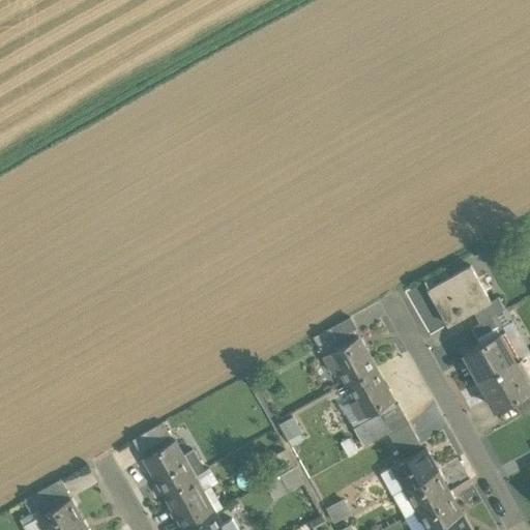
[(471,266),(429,289),(448,325),(473,312),(491,301),(471,266)]
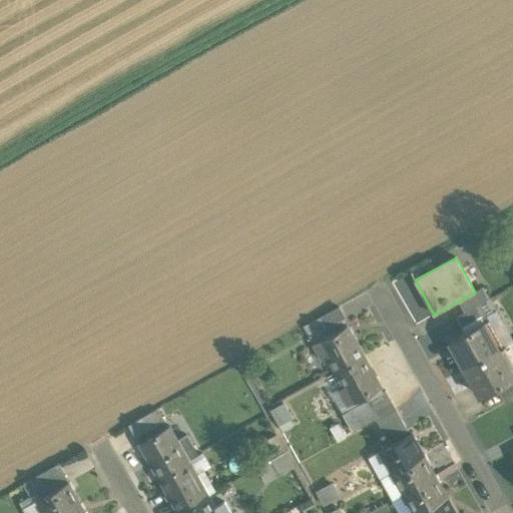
[(475,292),(458,302),(464,312),(479,304),(488,299),(482,288),(475,292)]
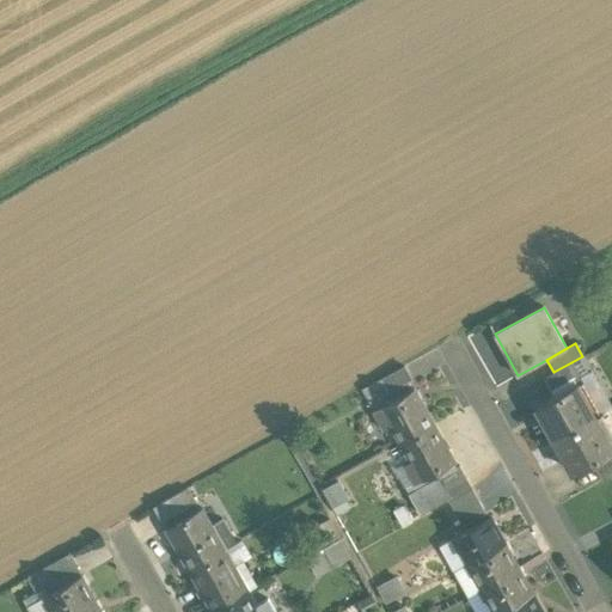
[(554,372),(544,378),(552,391),(580,377),(571,362),(554,372)]
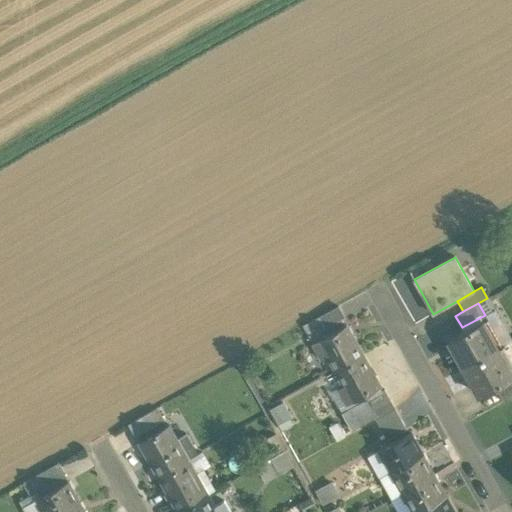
[(338,307),(303,326),(313,344),(319,340),(345,326),(341,319),(344,318),(338,307)]
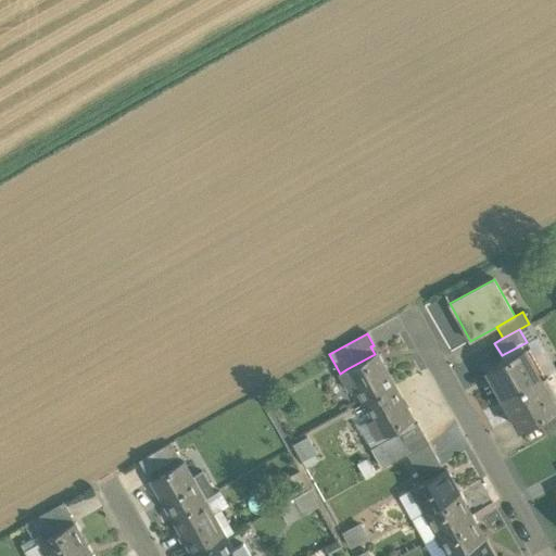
[(523,350),(487,369),(504,400),(541,379),(523,350)]
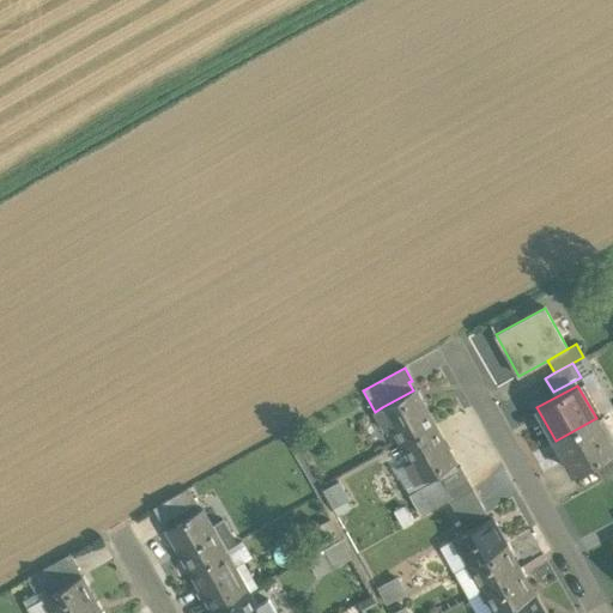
[(413,390),(382,407),(393,426),(402,444),(435,426),(414,390),(413,390)]
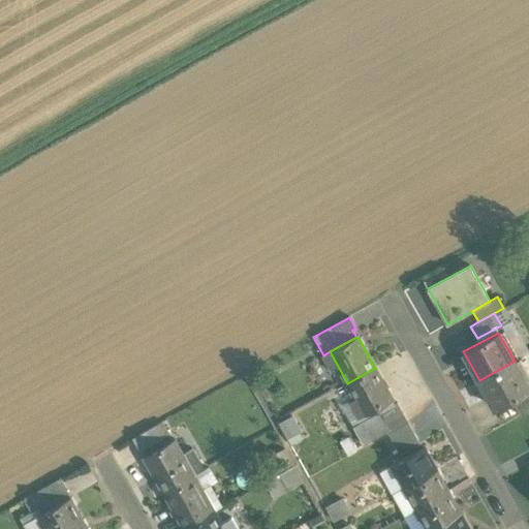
[(339,368),(330,351),(323,355),(333,372),(339,368)]
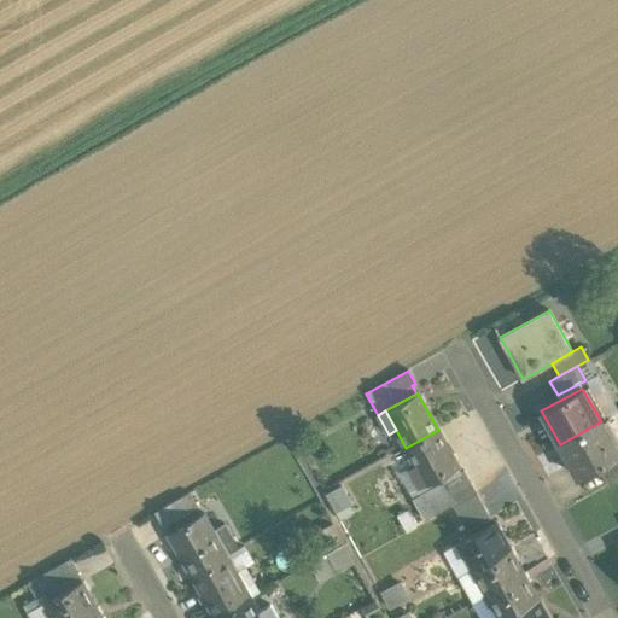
[(617,452),(601,421),(560,444),(578,477),(617,454),(617,452)]
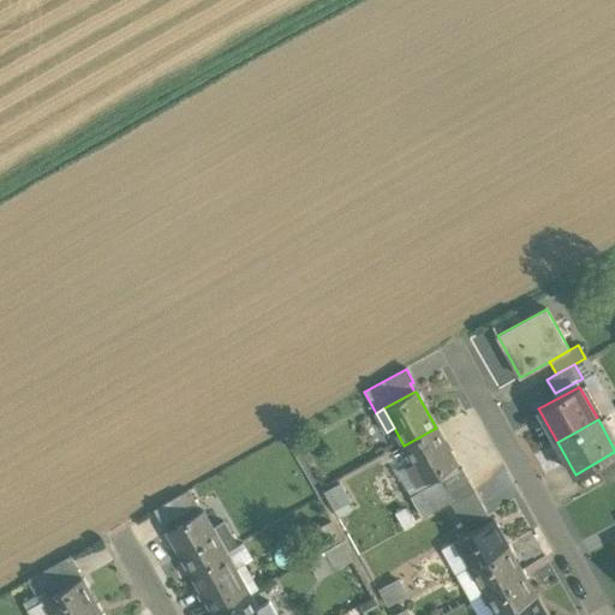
[(436,428),(404,446),(415,463),(406,467),(417,487),(455,465),(436,428)]
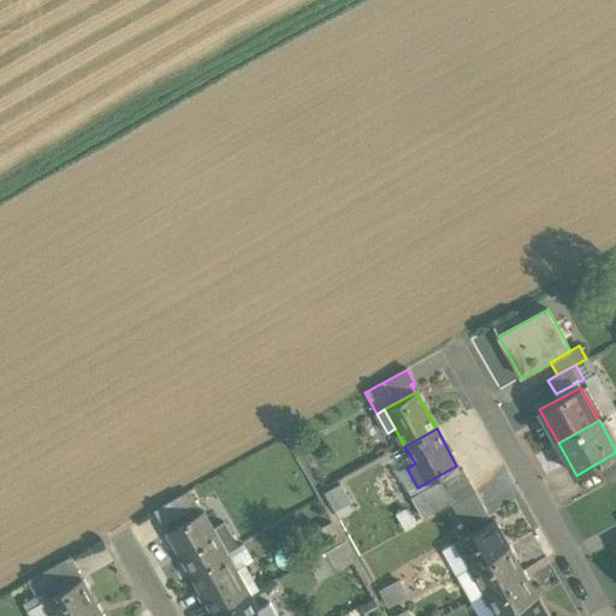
[(615,460),(598,471),(606,485),(615,478),(615,460)]
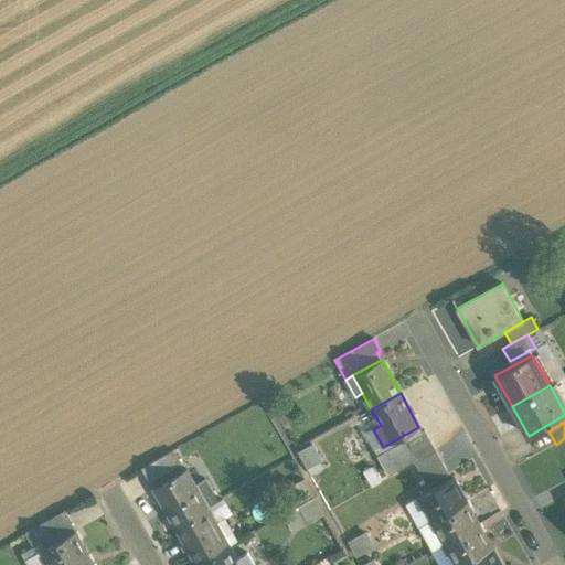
[(424,430),(404,441),(409,452),(430,441),(424,430)]
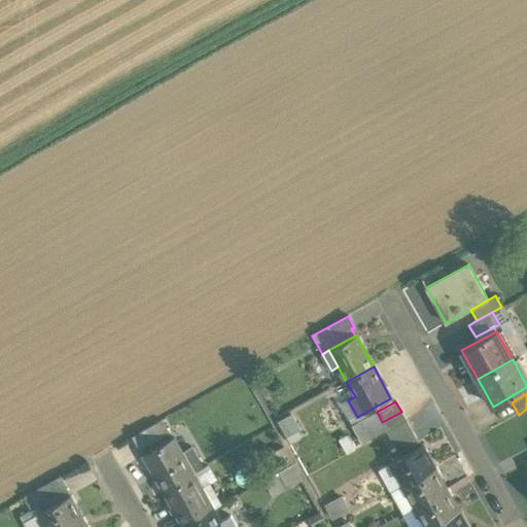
[(376,412),(352,424),(362,443),(386,429),(382,422),(377,412),(376,412)]
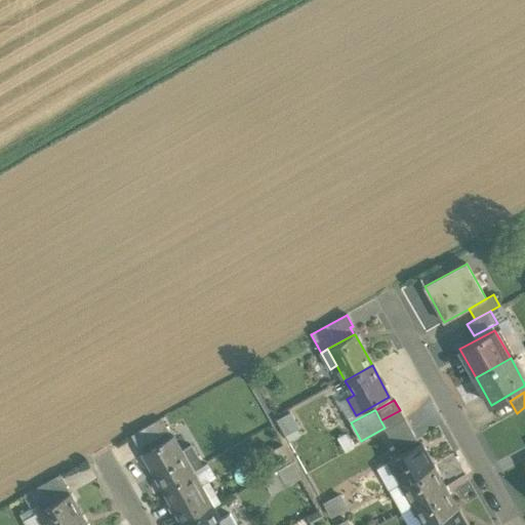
[(400,410),(380,420),(385,428),(387,431),(405,419),(400,410)]
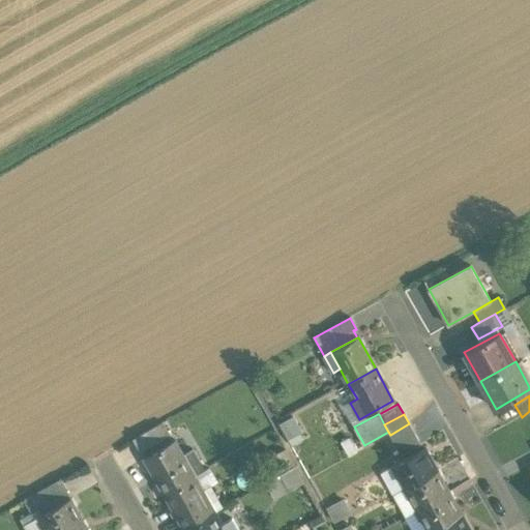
[(280,425),(287,440),(302,432),(294,417),(280,425)]
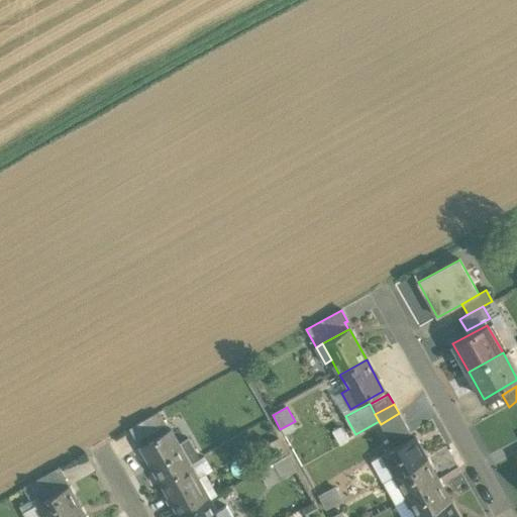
[(165,424),(158,412),(151,416),(159,428),(165,424)]
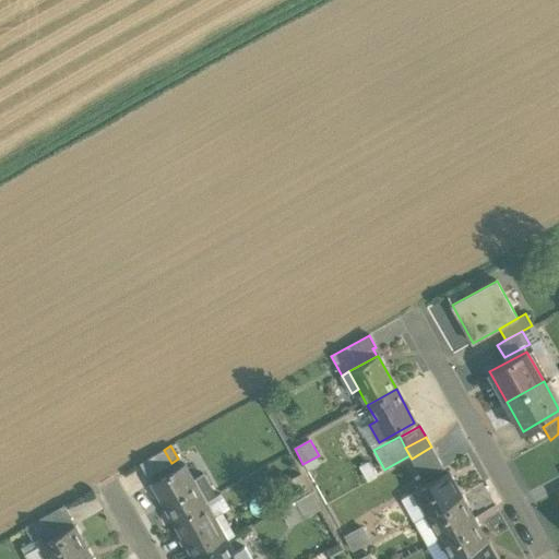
[(431,447),(412,459),(417,468),(437,458),(431,447)]
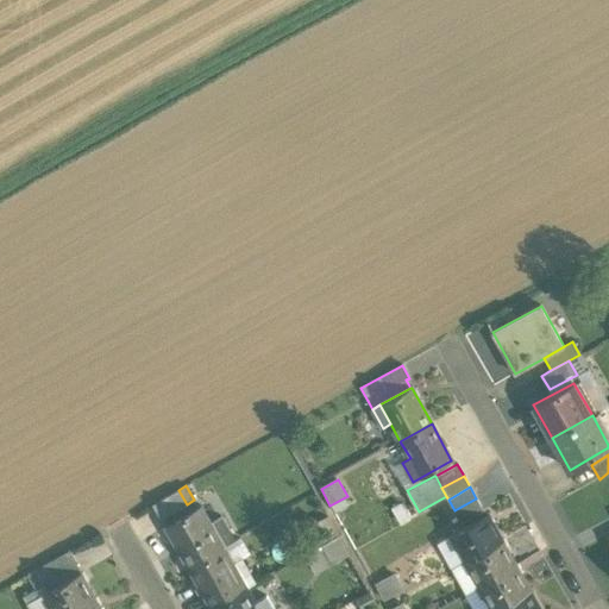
[(179,490),(154,504),(162,519),(187,504),(179,490)]
